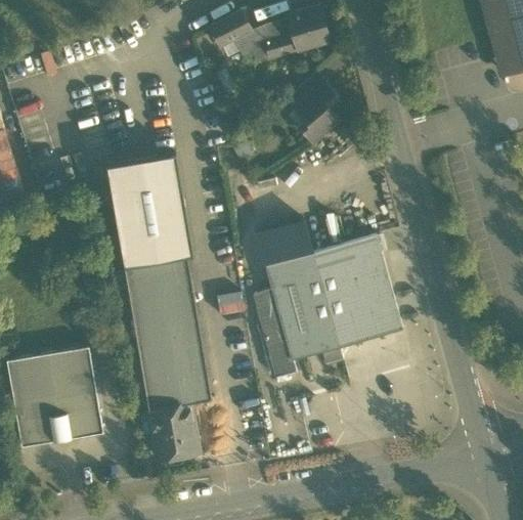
[(522,0),(480,0),(499,67),(522,59),(522,0)]
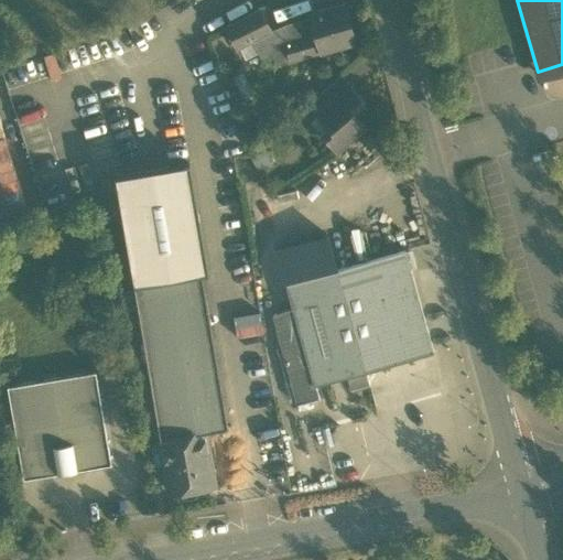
[(301,17),(298,6),(271,12),(274,23),(301,17)]
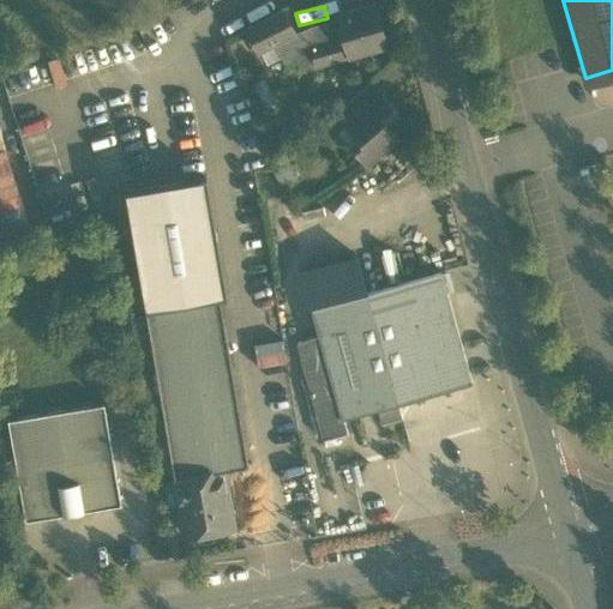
[(336,23),(337,25),(342,44),(347,60),(382,50),(380,47),(371,13),(336,23)]
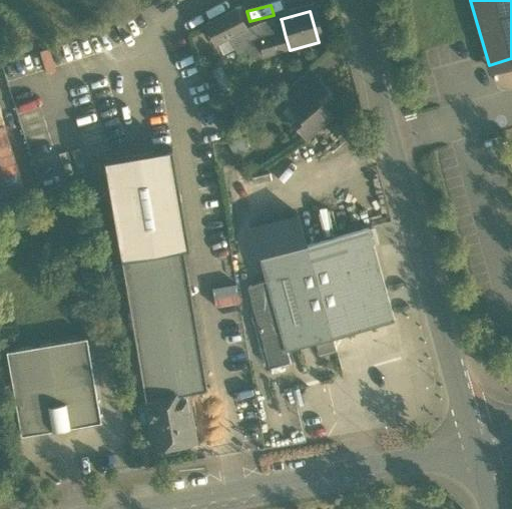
[(205,26),(216,47),(244,33),(244,32),(234,12),(205,26)]
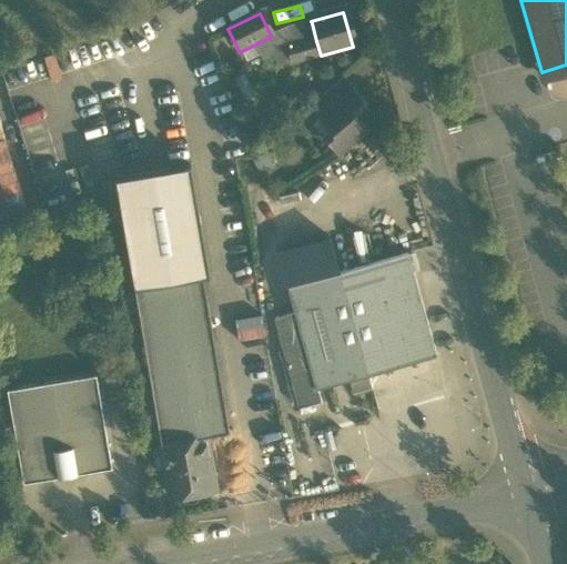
[(275,53),(287,50),(316,41),(312,23),(285,31),(286,32),(271,36),(271,37),(275,53)]
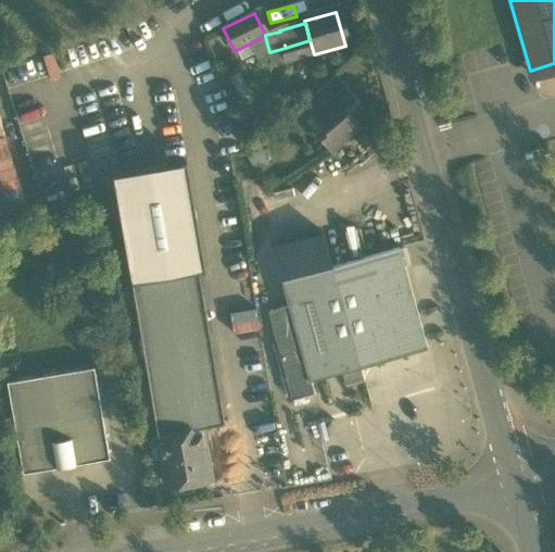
[(314,54),(310,40),(281,49),(282,53),(285,63),(314,54)]
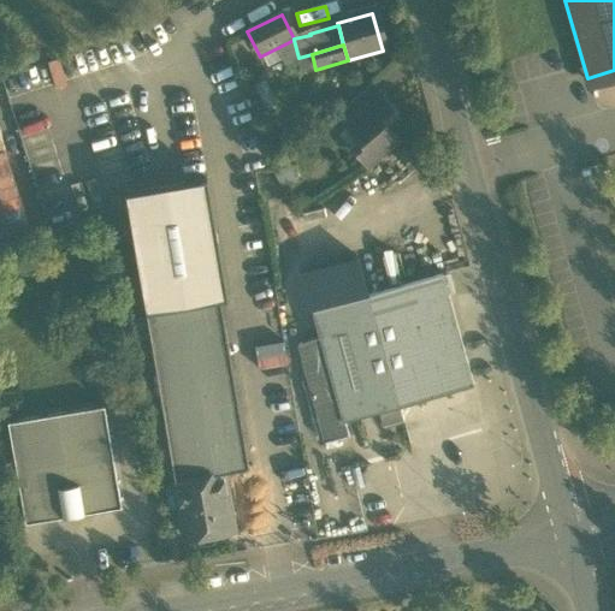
[(296,63),(299,75),(315,70),(313,59),(296,63)]
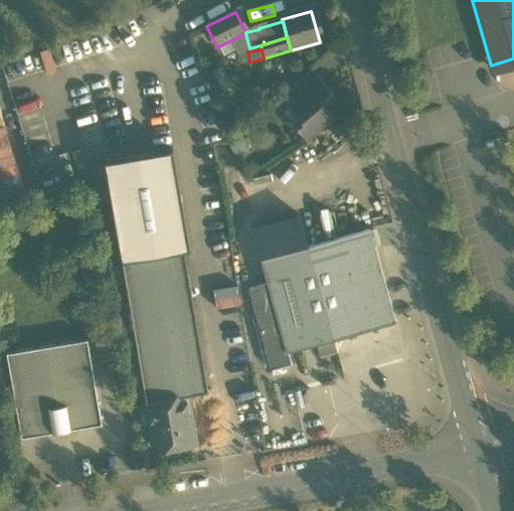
[(513,58),(491,65),(494,74),(513,68),(513,58)]
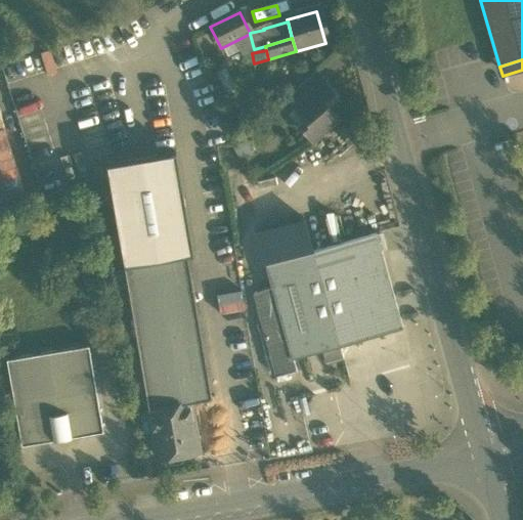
[(315,74),(295,91),(304,101),(323,84),(315,74)]
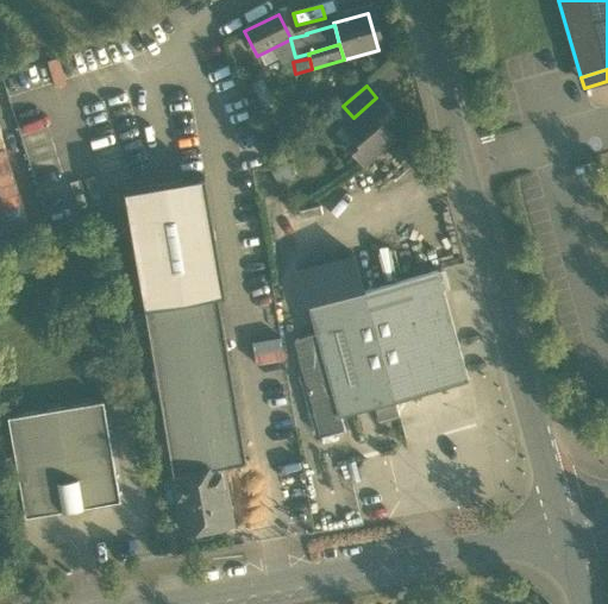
[(345,148),(362,167),(393,139),(380,125),(392,114),(376,98),(353,118),(343,106),(331,117),(352,142),(345,148)]
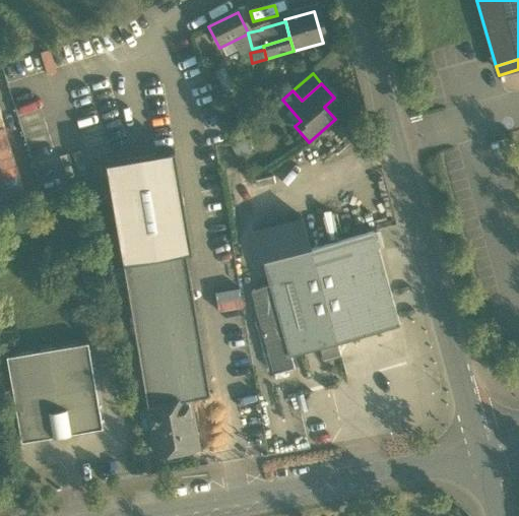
[(0,180),(13,178),(0,118),(0,180)]
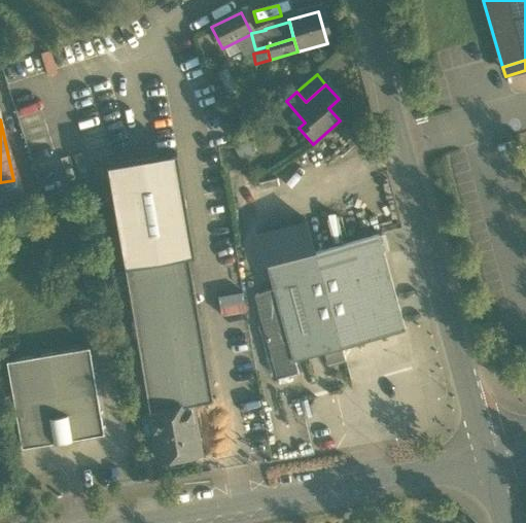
[(106,168),(125,270),(187,258),(194,257),(176,155),(106,168)]
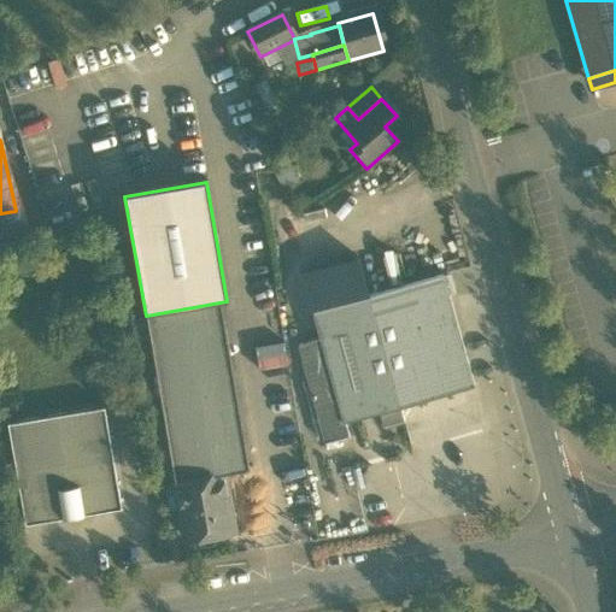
[(303,316),(311,313),(368,298),(357,260),(292,278),(303,316)]
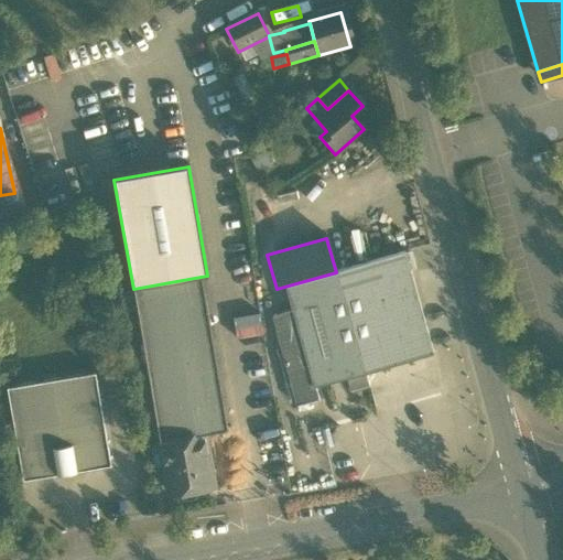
[(365,374),(432,355),(403,254),(336,272),(284,287),(292,312),(313,388),(314,388),(314,387),(346,378),(346,379),(365,374)]
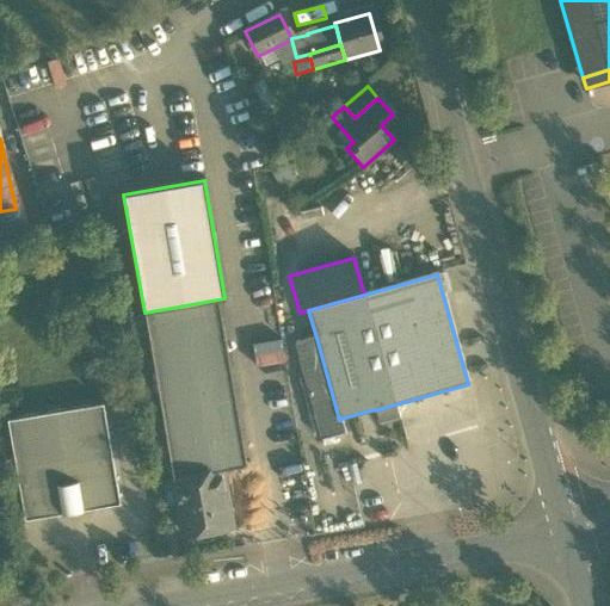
[(145,313),(173,478),(221,471),(246,467),(217,300),(145,313)]
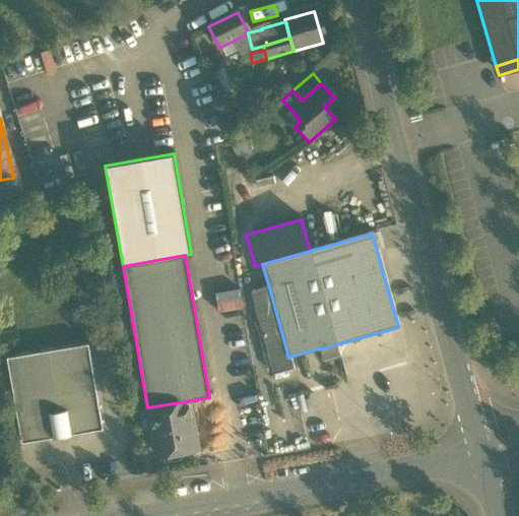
[(294,370),(289,358),(288,358),(269,287),(250,293),(273,375),(294,370)]
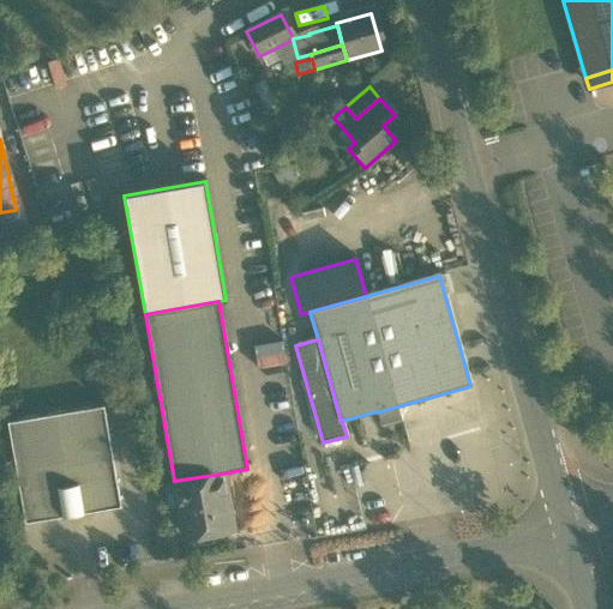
[(397,406),(377,412),(382,427),(401,421),(397,406)]
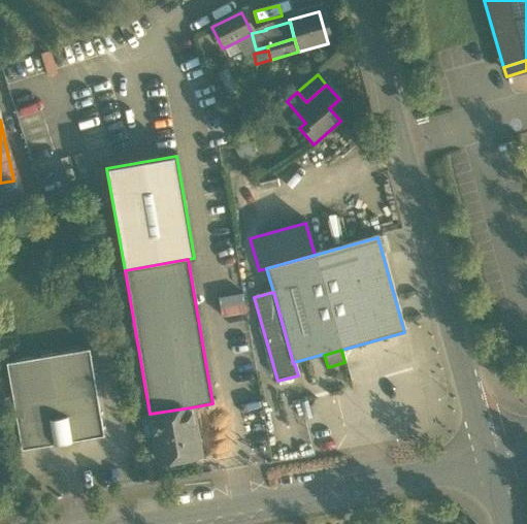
[(6,364),(21,451),(55,445),(53,436),(68,434),(70,443),(103,436),(89,351),(6,364)]
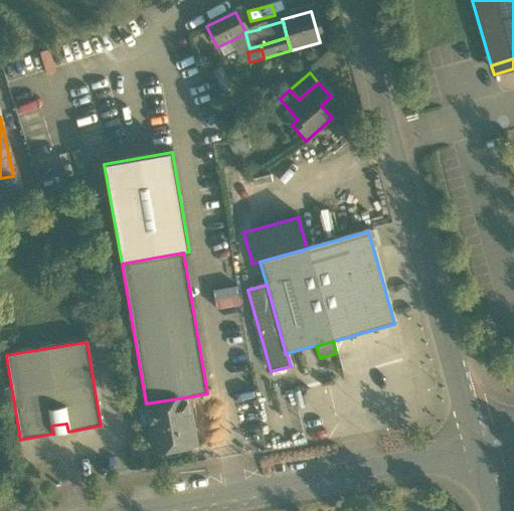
[(146,403),(154,452),(194,445),(186,397),(146,403)]
